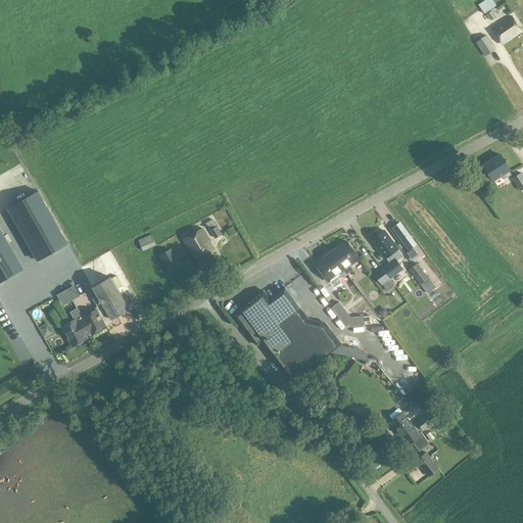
[(485,0),(478,5),(484,13),(496,6),(491,0),(485,0)]
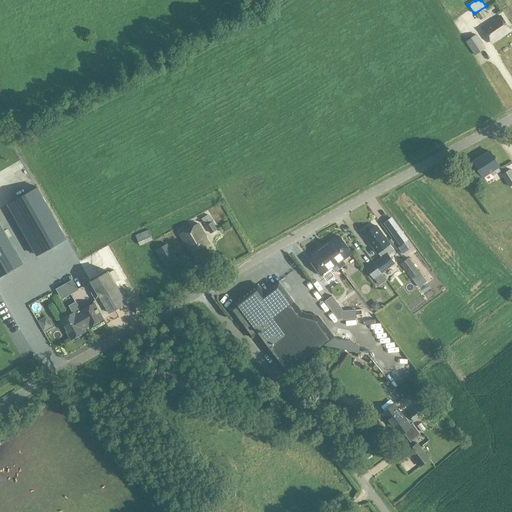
[(486,15),(482,10),(477,14),(480,19),(486,15)]
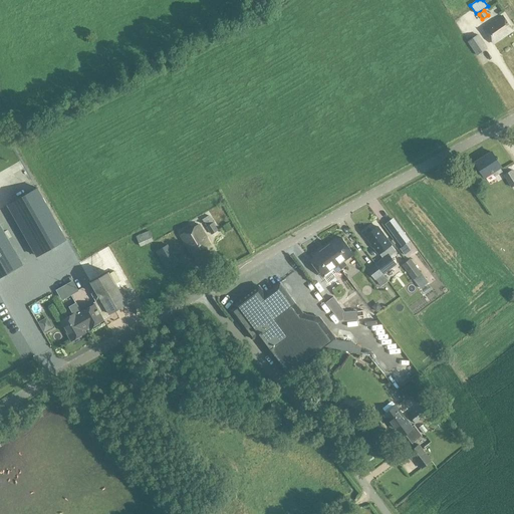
[(503,16),(484,29),(494,44),(513,31),(503,16)]
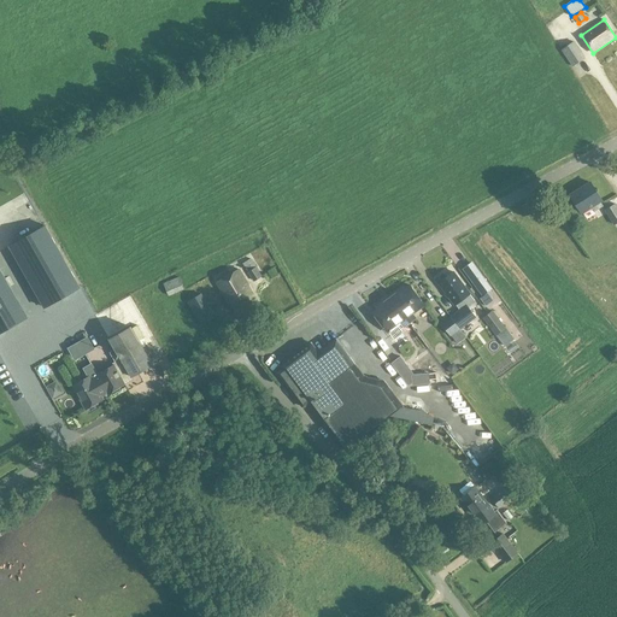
[(586,58),(574,42),(560,51),(573,68),(586,58)]
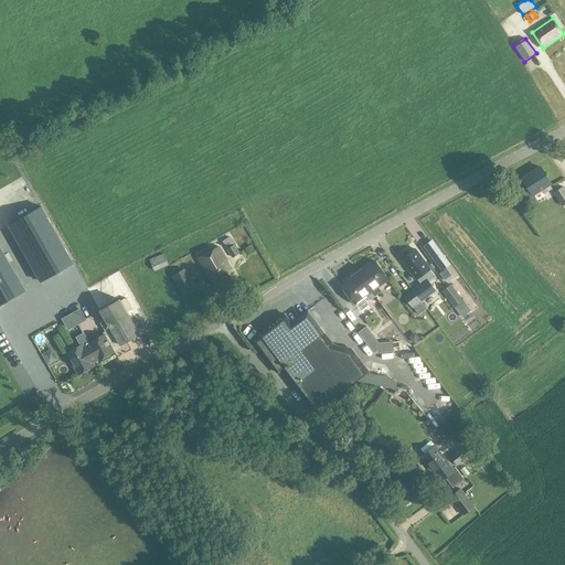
[(550,184),(552,183),(541,167),(523,179),(533,195),(541,190),(543,194),(552,189),(550,184)]
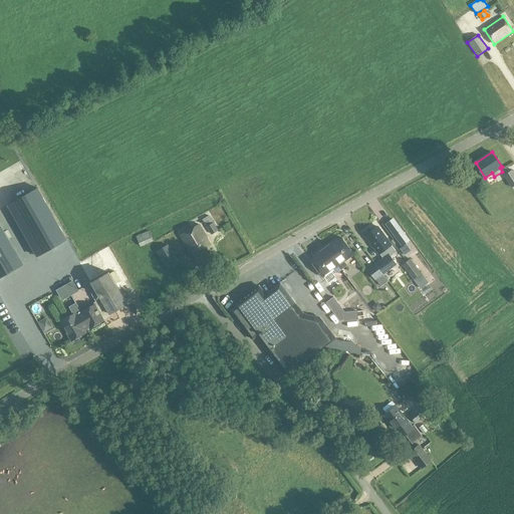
[(513,185),(513,172),(512,170),(503,175),(511,188),(513,185)]
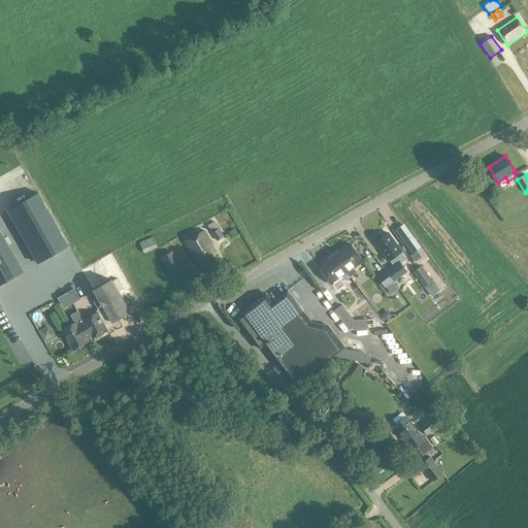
[(71,303),(84,297),(94,290),(94,289),(111,279),(103,263),(84,273),(39,193),(8,210),(38,263),(42,261),(47,269),(43,271),(53,290),(61,286),(71,303)]
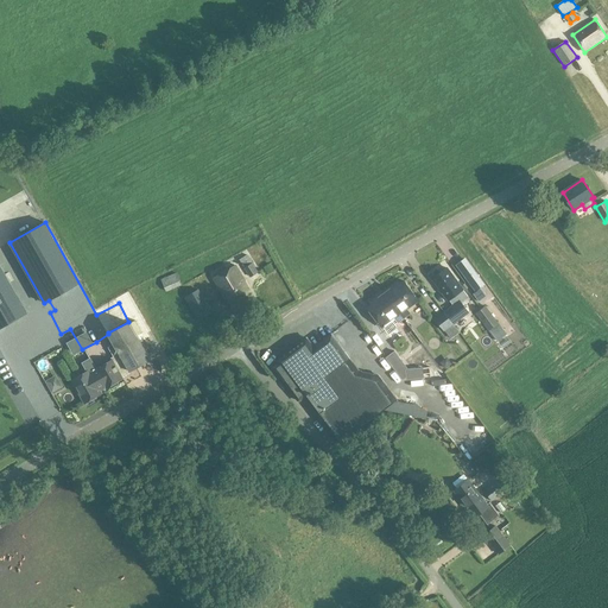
[(258,272),(247,254),(239,260),(249,278),(258,272)]
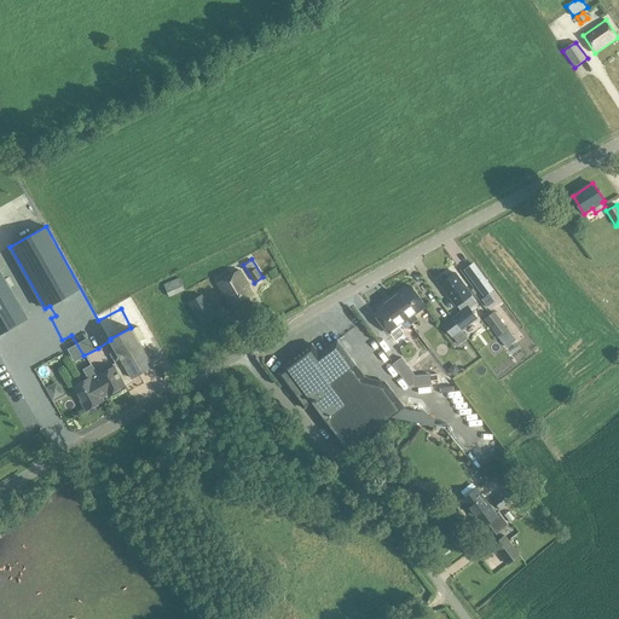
[(493,290),(474,264),(464,270),(484,296),(493,290)]
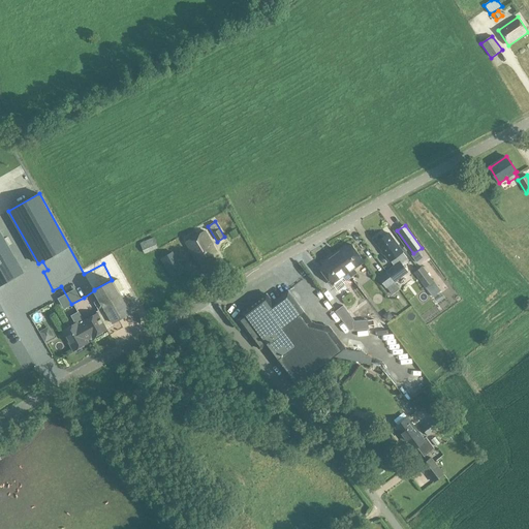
[(0,284),(23,272),(0,230),(0,284)]
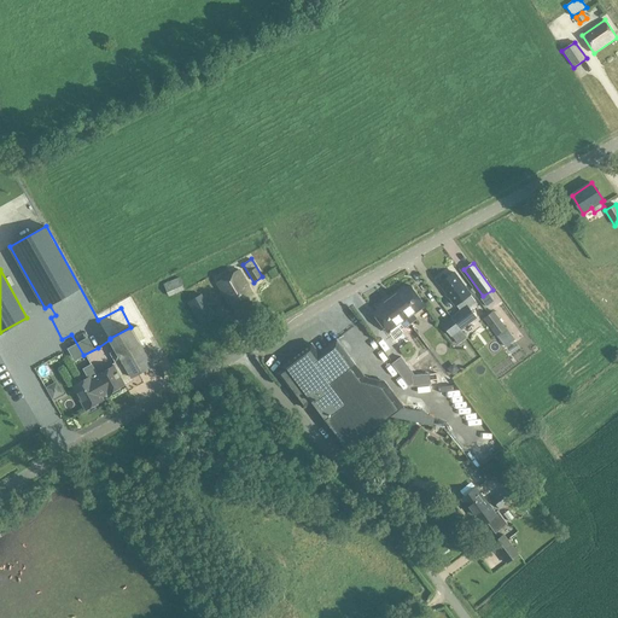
[(232,308),(254,295),(239,272),(219,285),(232,308)]
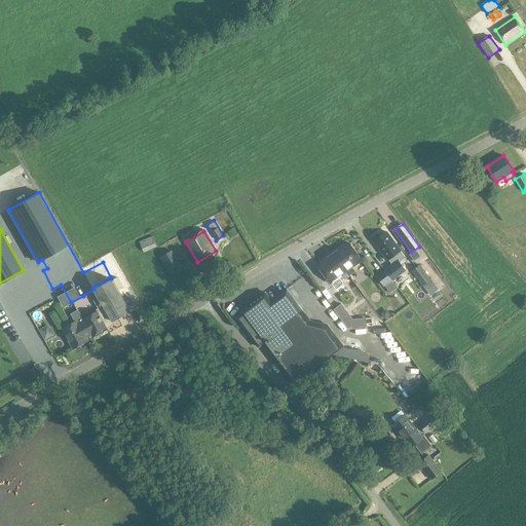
[(377,234),(370,239),(373,243),(375,242),(387,261),(401,252),(387,232),(380,237),(377,234)]
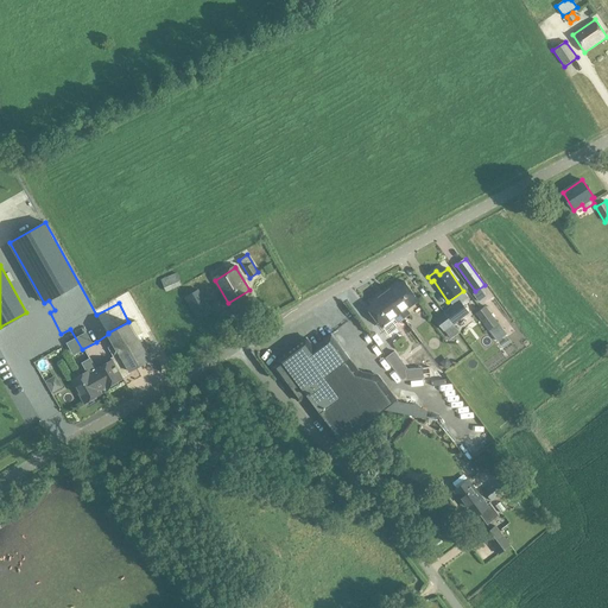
[(166,292),(182,286),(176,273),(162,280),(166,292)]
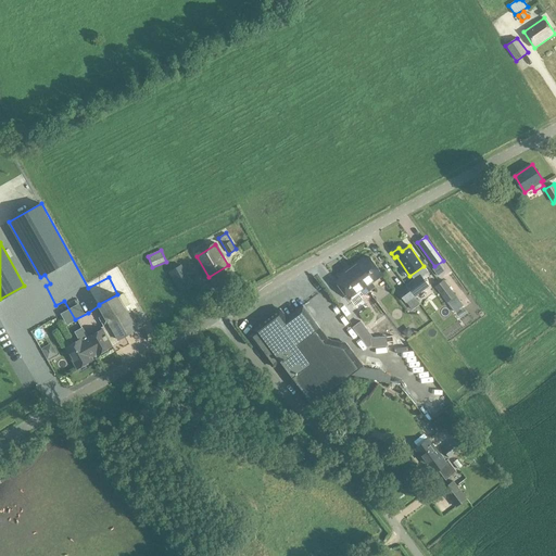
[(351,267),(368,291),(375,287),(371,283),(382,275),(368,257),(364,261),(363,258),(351,267)]
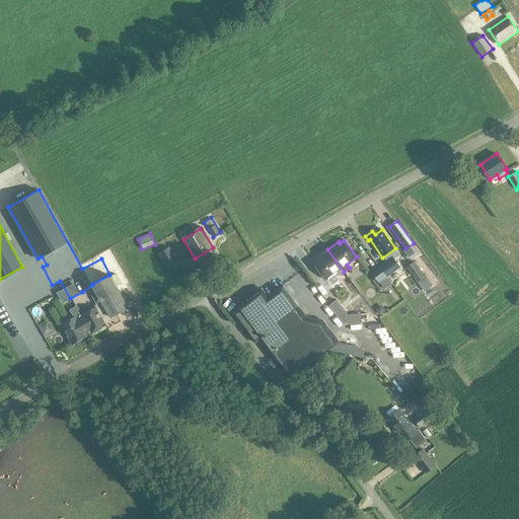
[(169,273),(179,267),(168,247),(158,253),(169,273)]
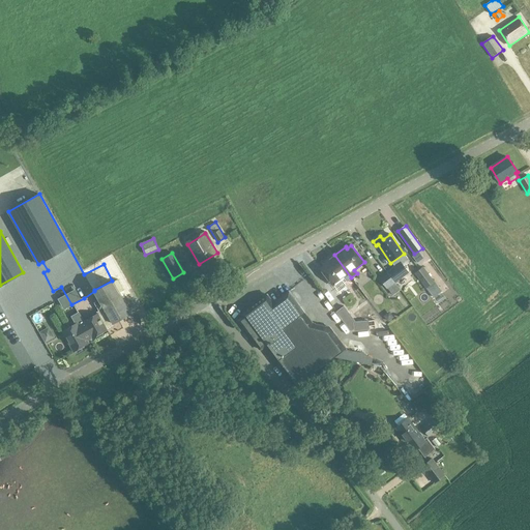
[(346,282),(351,277),(334,255),(323,264),(324,265),(320,268),(333,286),(343,277),(346,282)]
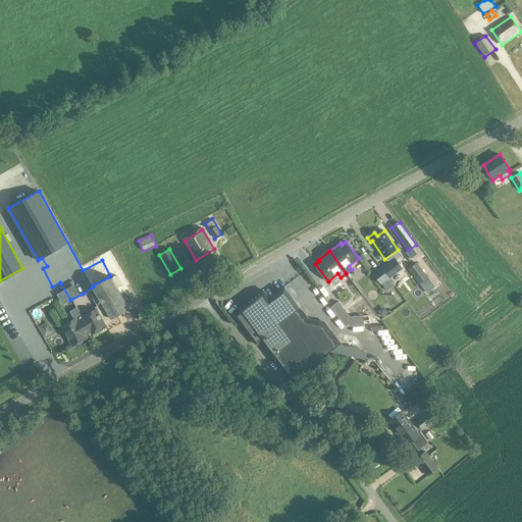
[(395,285),(389,278),(402,269),(395,259),(373,274),(381,284),(381,283),(386,291),(395,285)]
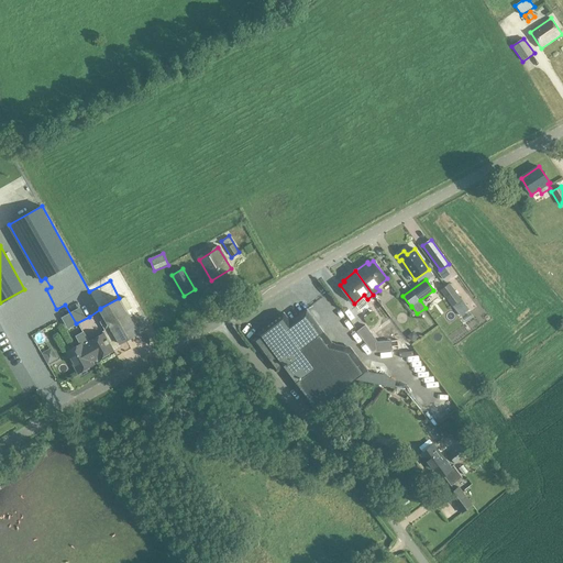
[(470,309),(462,300),(449,284),(440,290),(460,316),(470,309)]
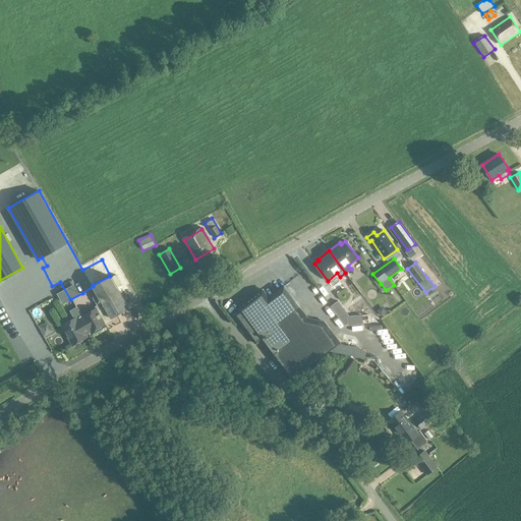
[(293,269),(298,281),(304,278),(299,267),(293,269)]
